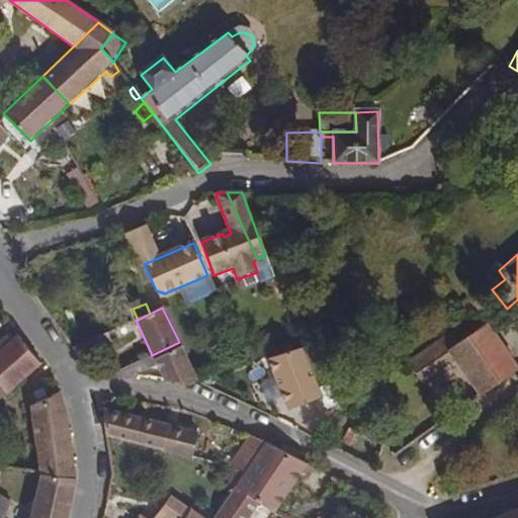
[(478,398),(517,370),(514,364),(486,324),(446,351),(478,398)]
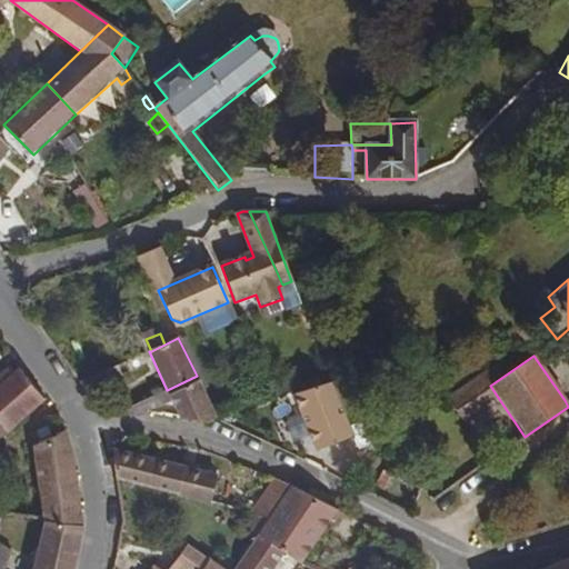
[(0,436),(42,398),(17,366),(0,381),(0,436)]
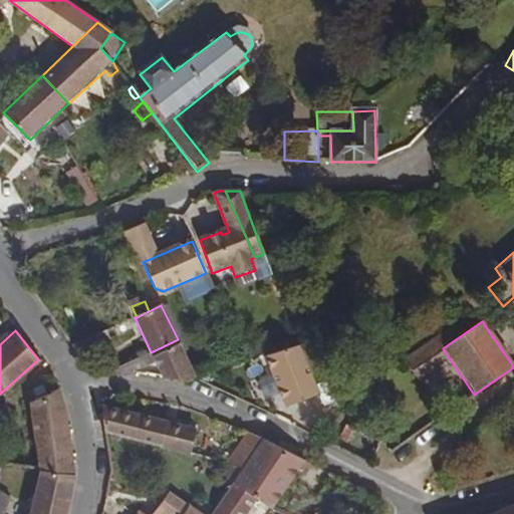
[(195,377),(178,339),(151,352),(155,361),(165,379),(182,383),(187,382),(195,377)]
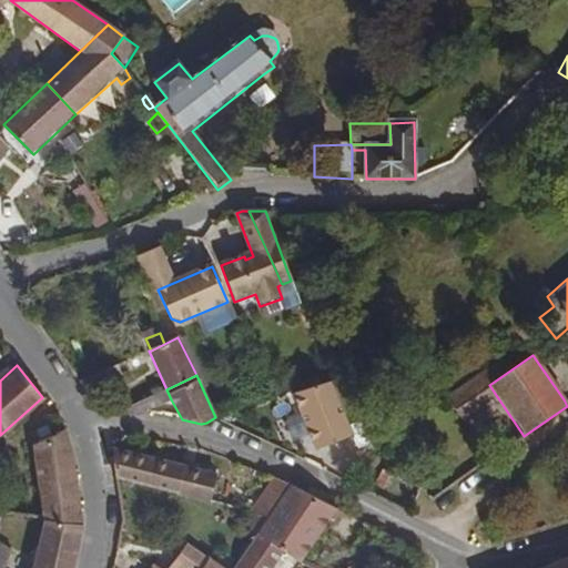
[(292,396),(316,454),(356,438),(333,379),(292,396)]
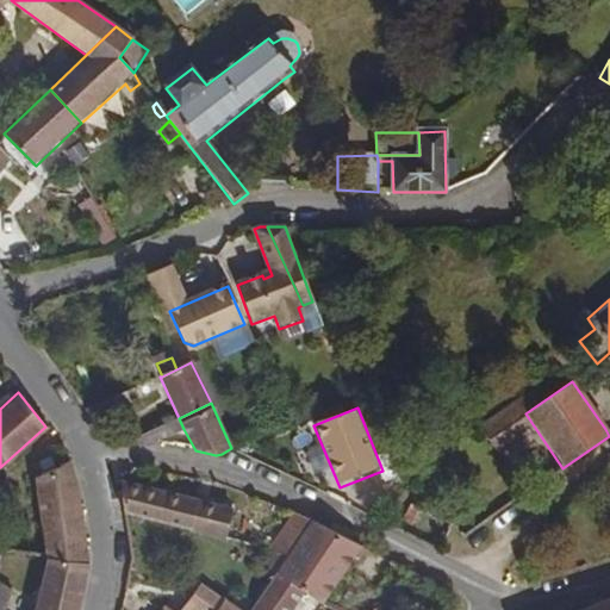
[(151,442),(184,429),(179,418),(141,435),(130,439),(151,442)]
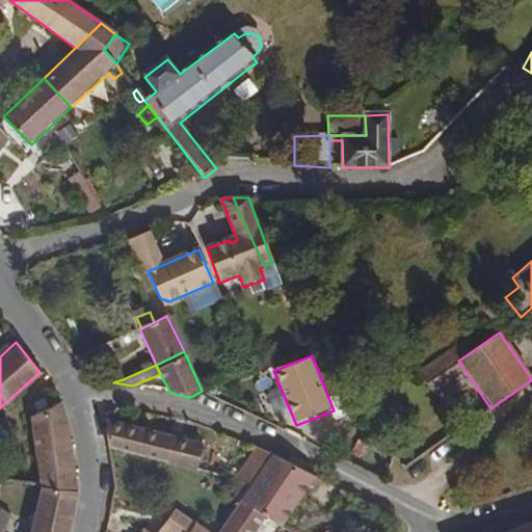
[(123,379),(120,373),(112,377),(113,382),(123,379)]
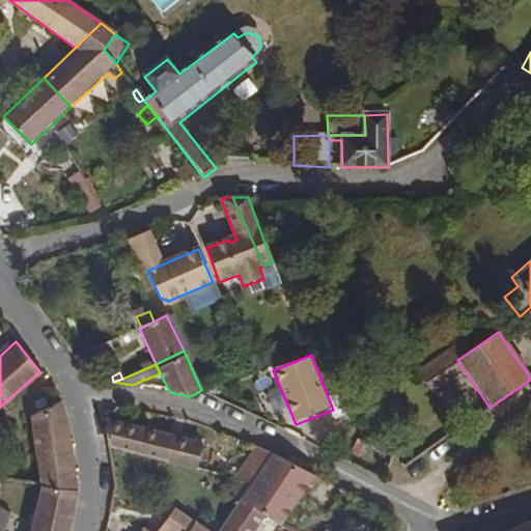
[(74,457),(67,423),(61,403),(33,412),(35,424),(31,426),(37,465),(39,487),(77,494),(78,486),(74,457)]
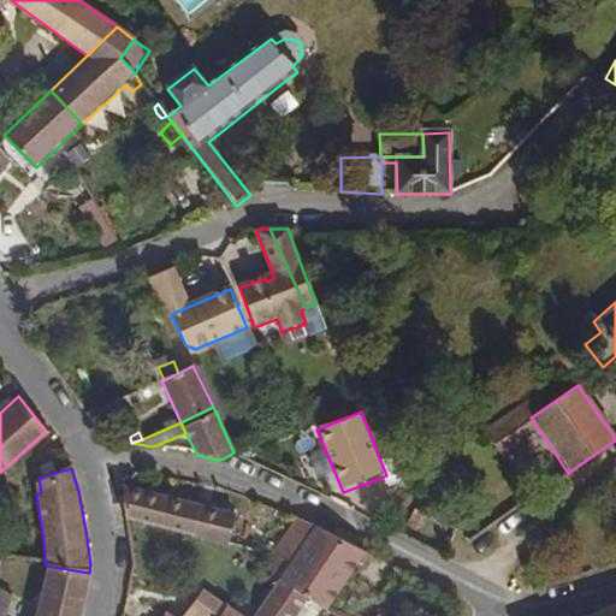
[(221,549),(227,520),(123,490),(126,522),(221,549)]
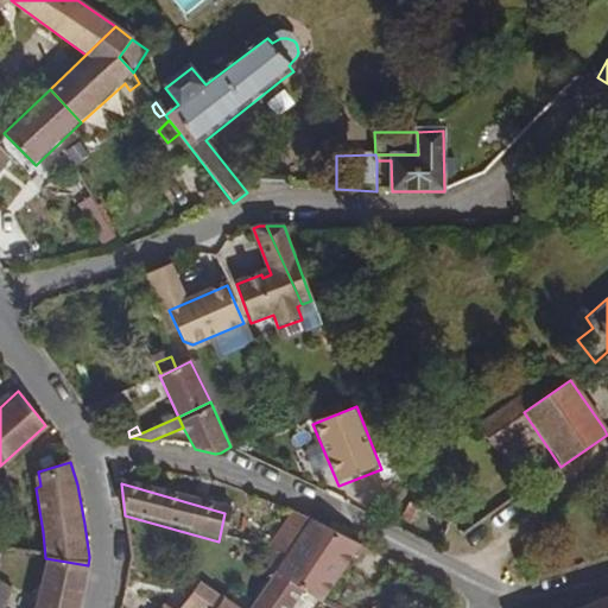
[(285,559),(308,530),(312,520),(297,513),(271,555),(285,559)]
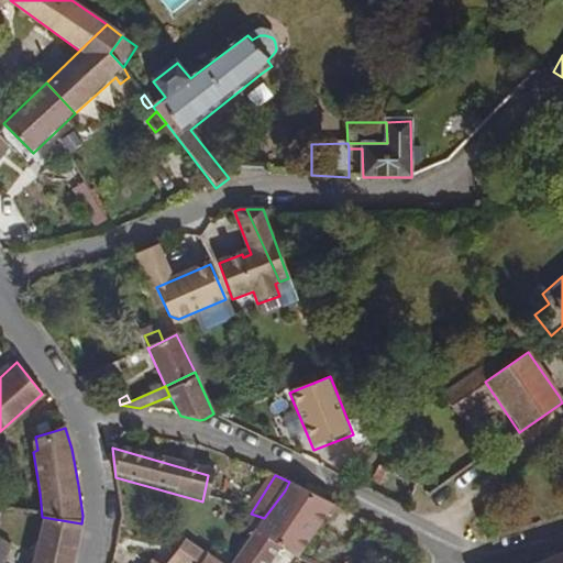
[(315,533),(334,508),(289,482),(285,490),(264,518),(254,532),(294,560),(315,533)]
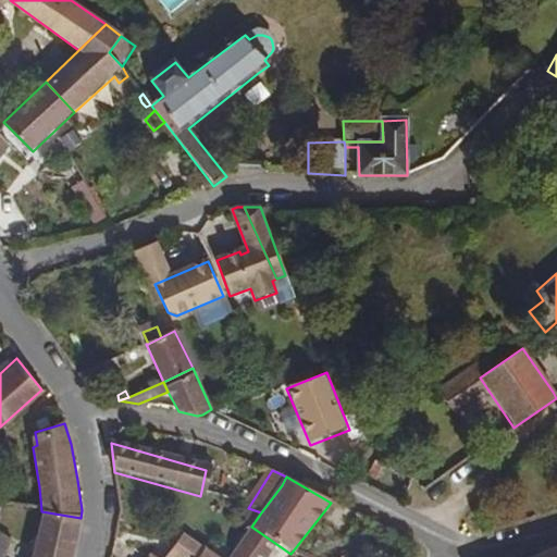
[(41,511),(39,487),(21,509),(41,511)]
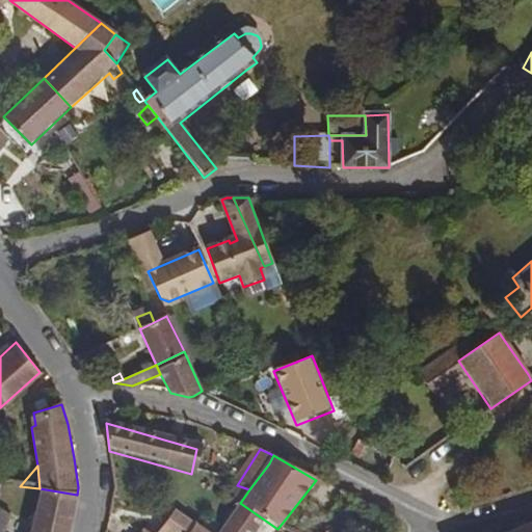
[(315,515),(335,490),(316,480),(297,504),(315,515)]
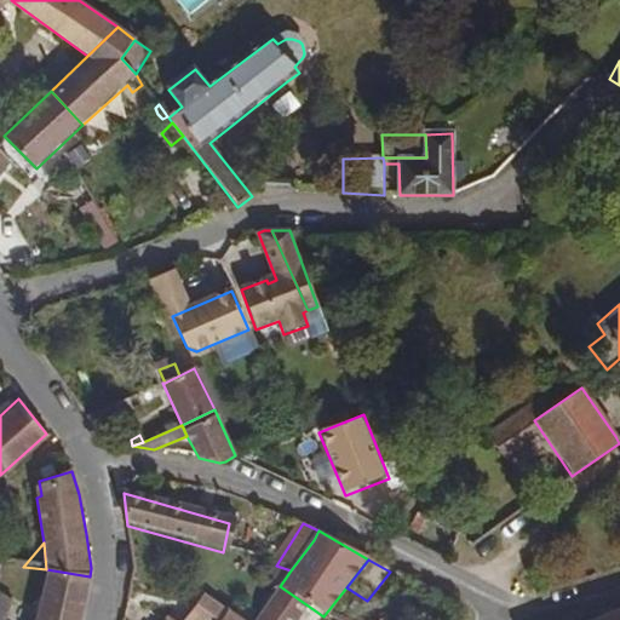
[(80,619),(90,577),(46,569),(34,619),(80,619)]
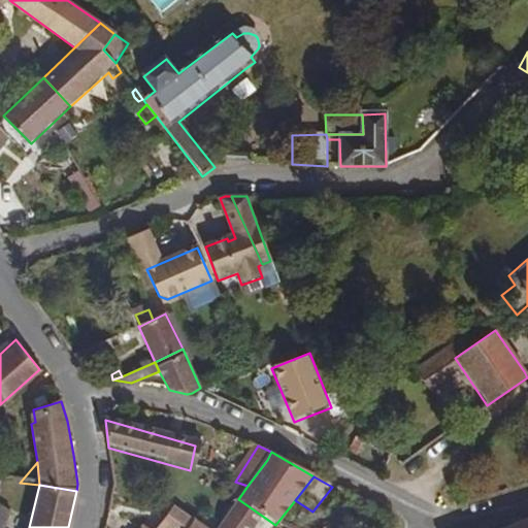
[(272,527),(275,525),(238,499),(218,527),(272,527)]
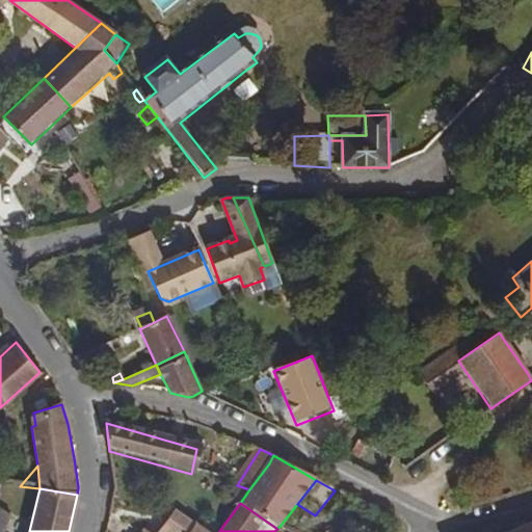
[(0,531),(2,531),(10,514),(0,509),(0,531)]
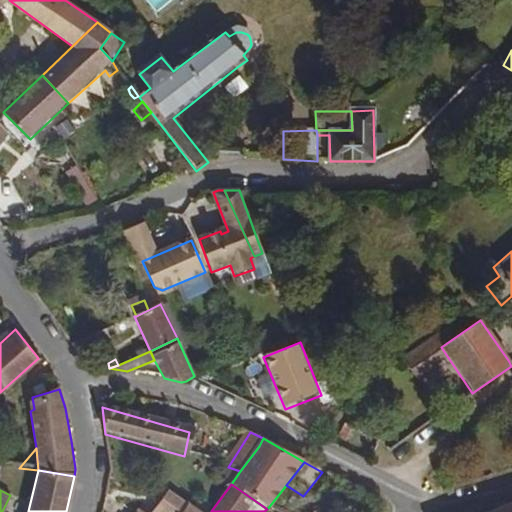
[(195,511),(167,492),(152,511),(141,511),(138,509),(135,511),(195,511)]
